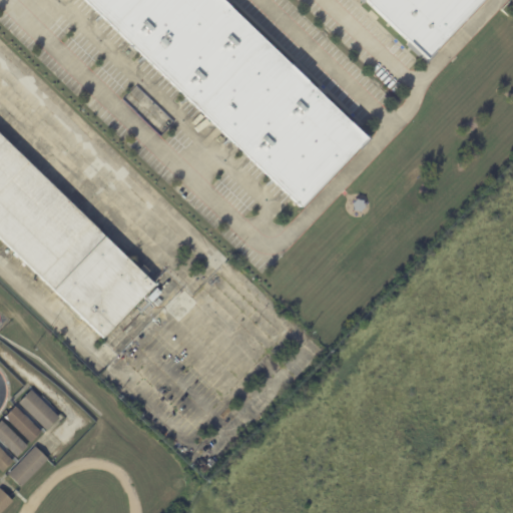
[(218,0),(351,125),(354,122),(373,141),(362,152),(358,148),(301,209),(81,0),(218,0)]
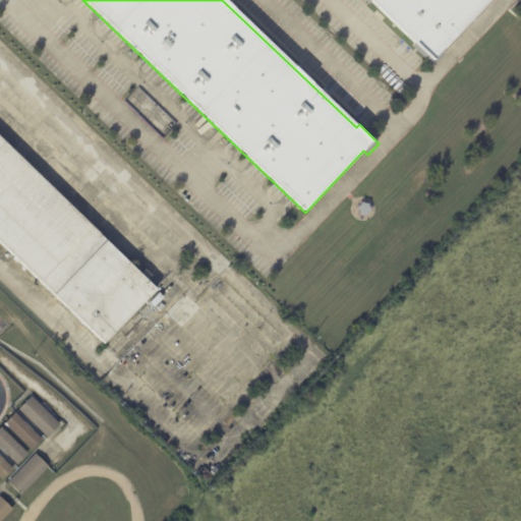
[(488,0),(441,52),(445,55),(433,67),(412,47),(414,45),(371,3),(368,5),(362,0),(488,0)]
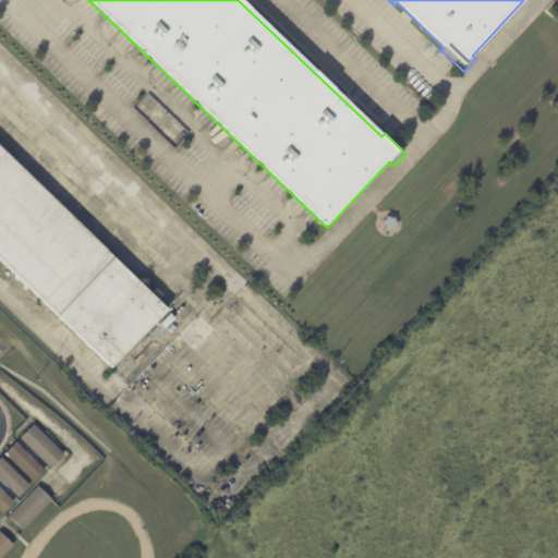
[(0,147),(150,292),(155,287),(162,293),(156,299),(166,308),(111,366),(0,258),(0,147)]
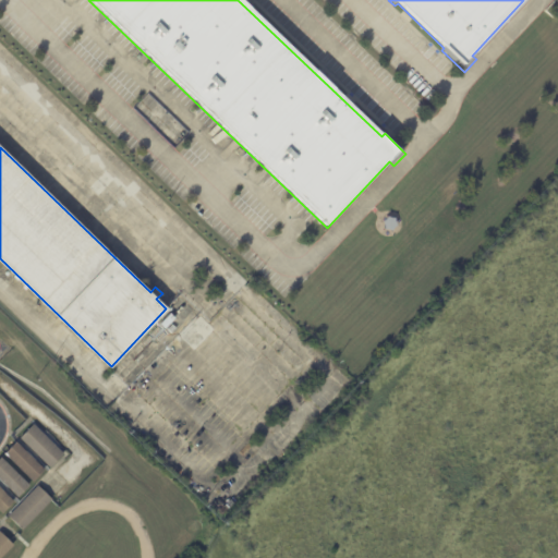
[(160,324),(170,313),(176,318),(166,329),(160,324)]
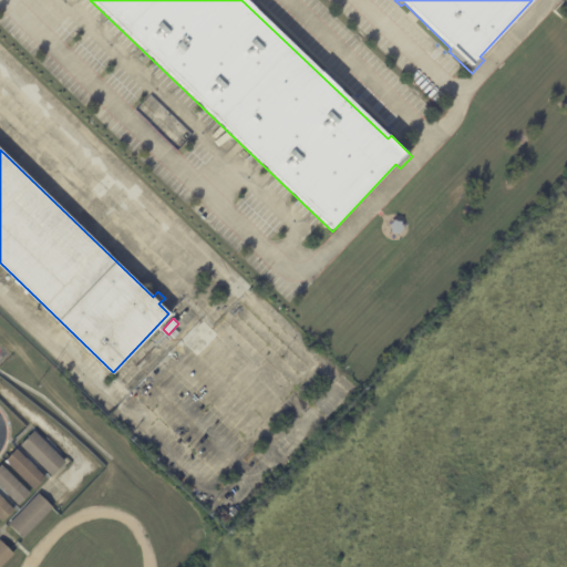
[(169,336),(175,330),(179,333),(174,339),(169,336)]
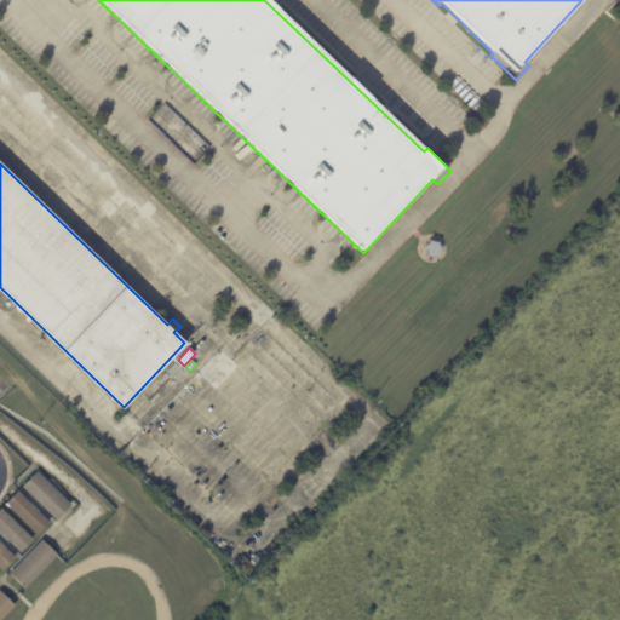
[(33,500),(21,488),(36,472),(70,506),(55,521),(33,500)]
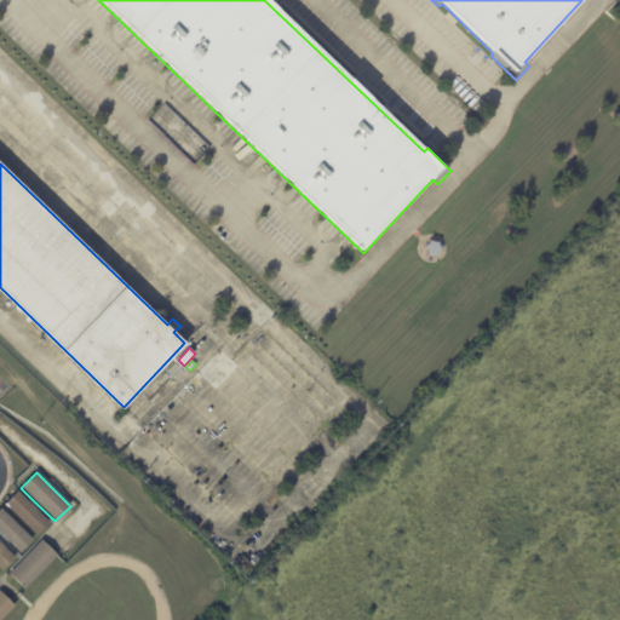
[(36,537),(5,506),(18,492),(50,523),(36,537)]
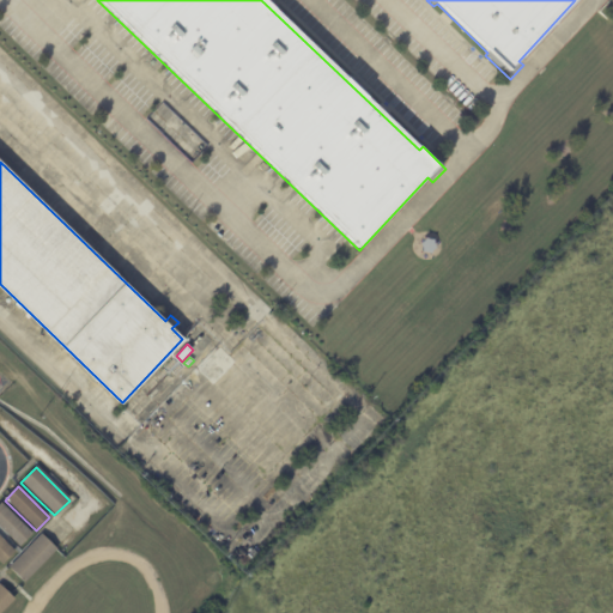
[(0,530),(0,503),(31,534),(18,548),(0,530)]
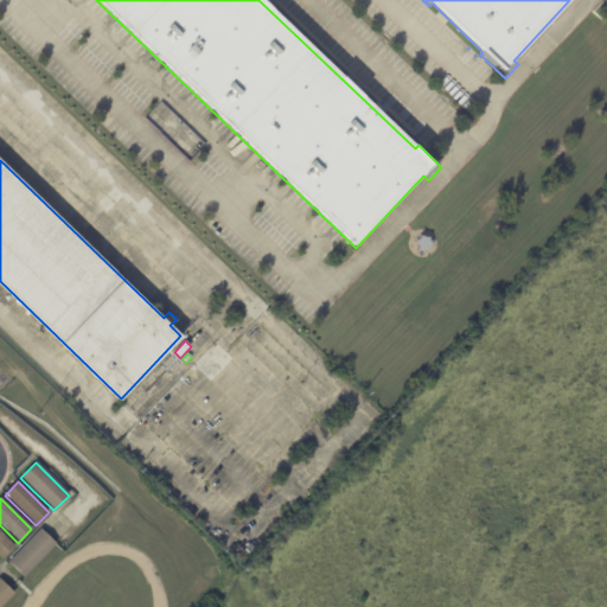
[(42,530),(56,544),(24,577),(8,562),(40,529),(42,530)]
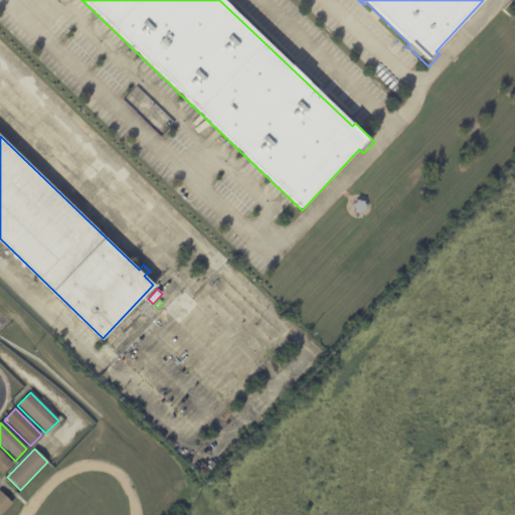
[(0,451),(12,464),(1,475),(0,473),(0,451)]
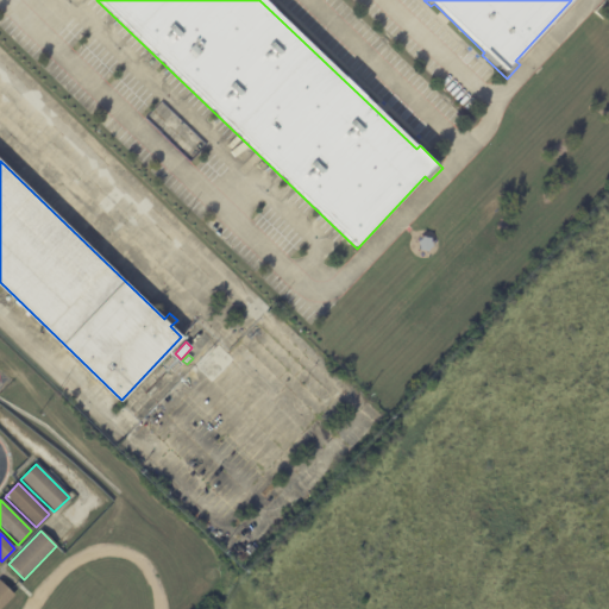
[(0,608),(0,582),(14,596),(1,608),(0,608)]
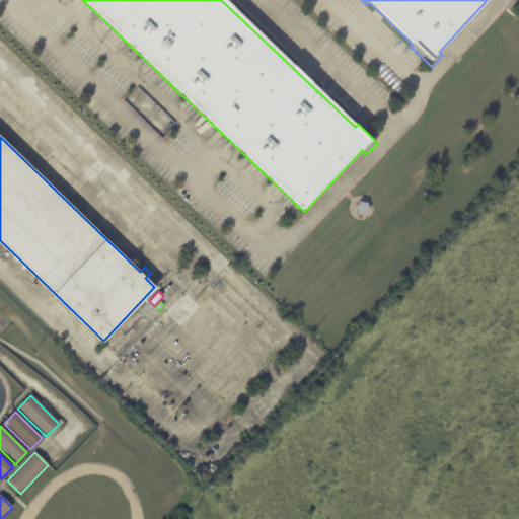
All buildings are outlined.
